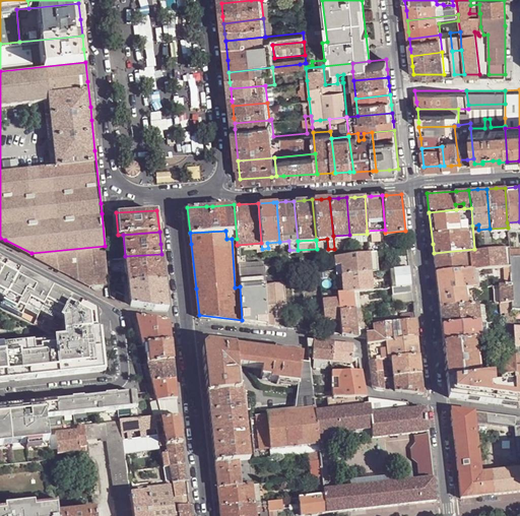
[(105,246),(31,253),(88,284),(109,281),(105,246)]
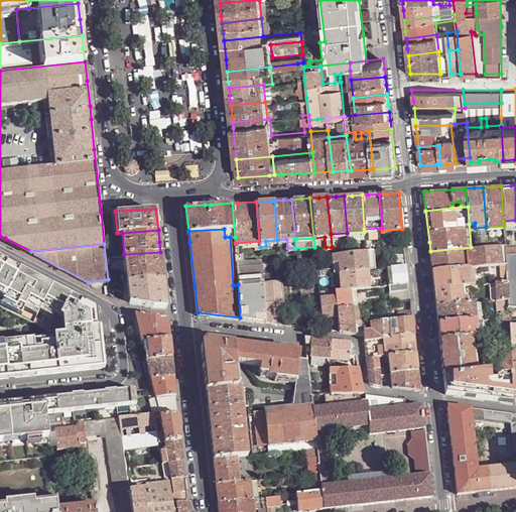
[(431,262),(432,267),(467,264),(473,264),(500,262),(506,261),(506,252),(505,247),(505,244),(488,246),(481,247),(471,247),(430,251),(431,262)]
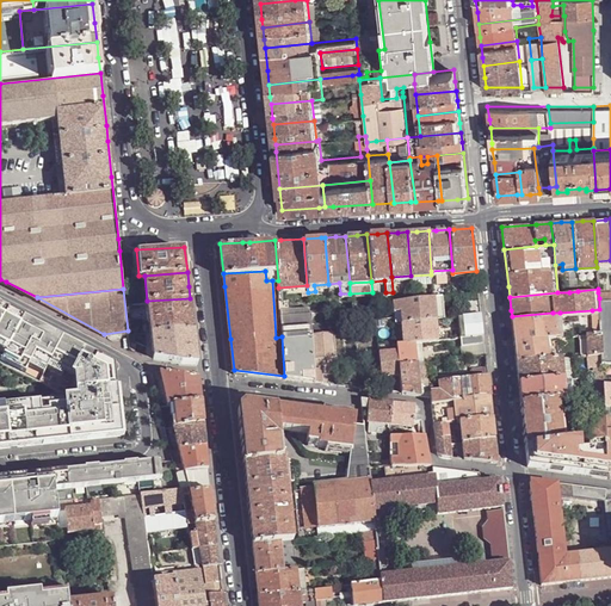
[(444,314),(443,294),(434,295),(436,315),(444,314)]
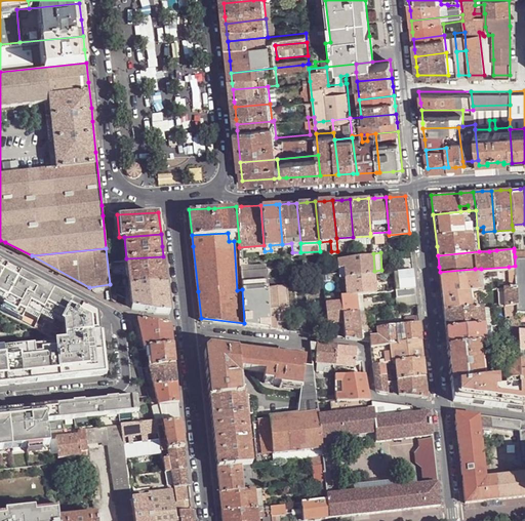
[(374,271),(373,253),(371,253),(337,257),(338,266),(340,265),(345,265),(346,274),(374,271)]
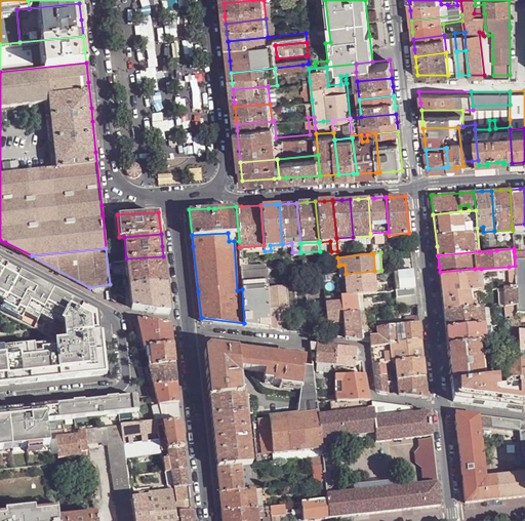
[(412,261),(411,254),(389,257),(390,269),(393,269),(413,267),(412,261)]
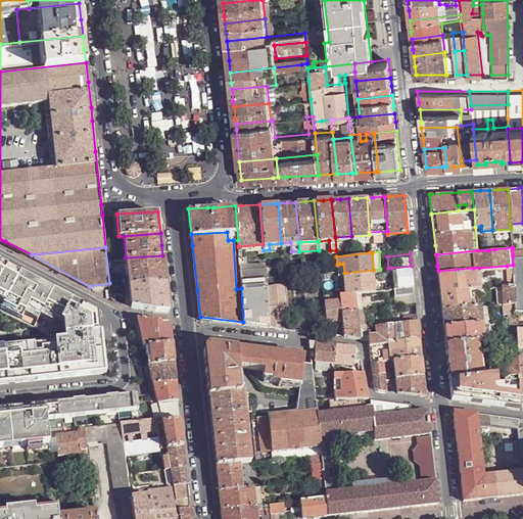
[(522,254),(513,255),(513,265),(514,283),(515,300),(516,310),(522,309),(522,254)]
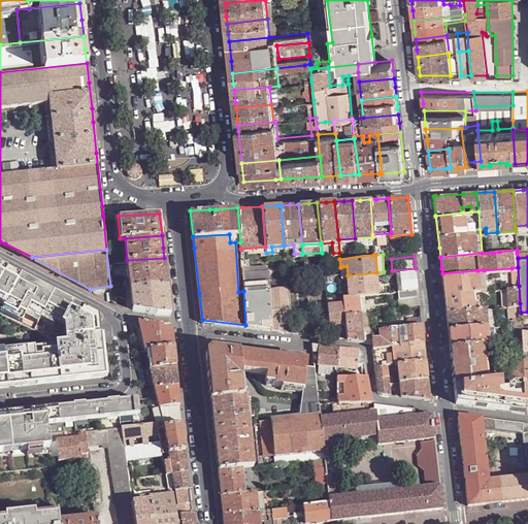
[(127,260),(130,286),(167,285),(166,271),(164,258),(127,260)]
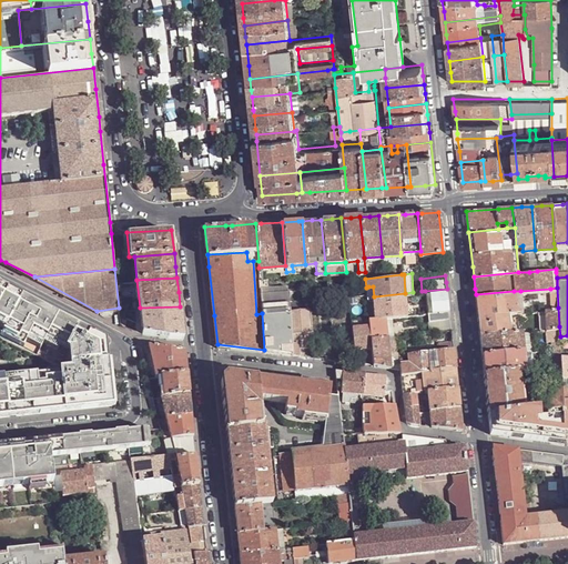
[(0,415),(113,404),(107,335),(0,279),(0,323),(42,343),(48,333),(70,342),(71,360),(62,361),(63,368),(0,371),(0,415)]
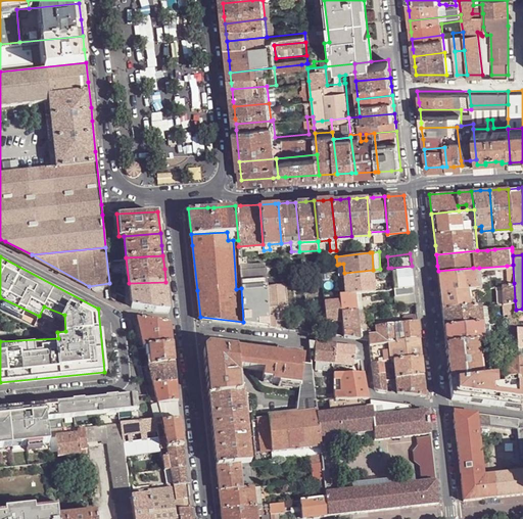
[(256,323),(269,324),(266,284),(264,261),(245,262),(239,262),(241,288),(243,322),(256,323)]
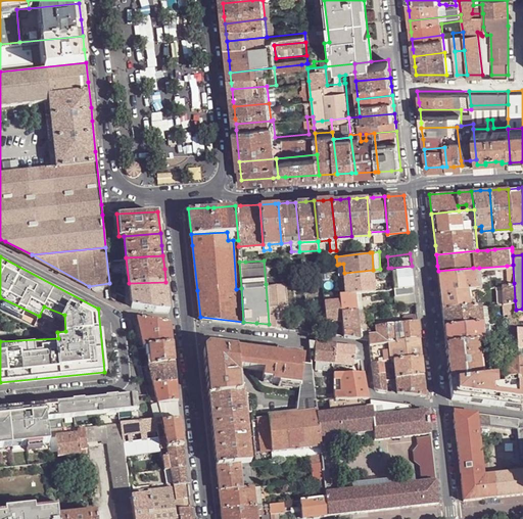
[(412,270),(412,266),(391,268),(392,276),(412,273),(412,270)]
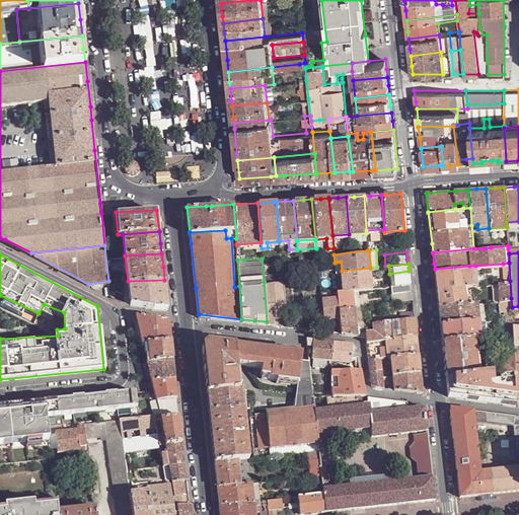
[(436,280),(436,288),(465,285),(472,284),(469,266),(435,269),(436,280)]
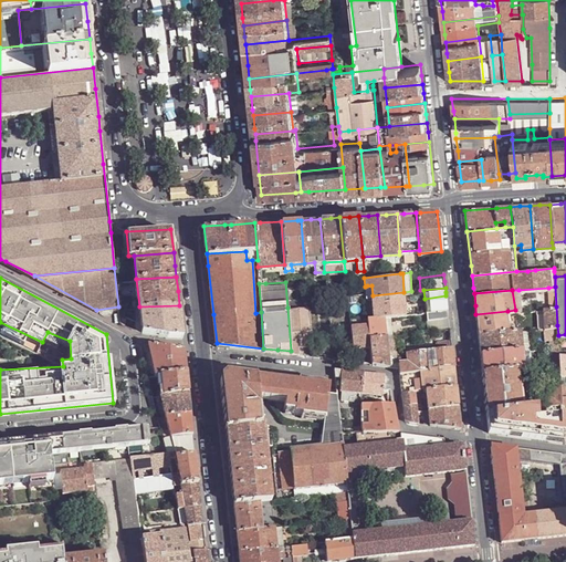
[(512,290),(515,310),(521,310),(522,310),(519,290),(512,290)]
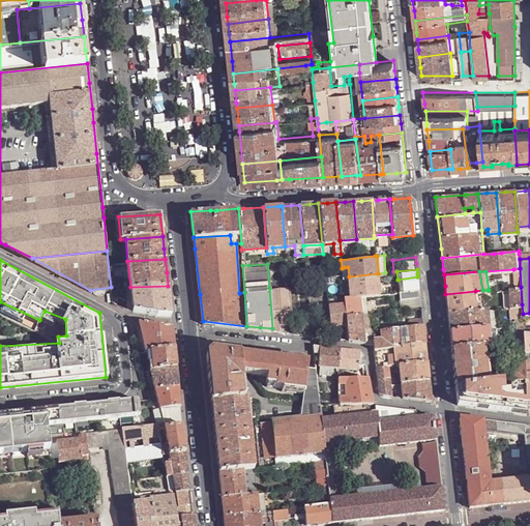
[(380,292),(378,273),(349,276),(351,295),(360,294),(380,292)]
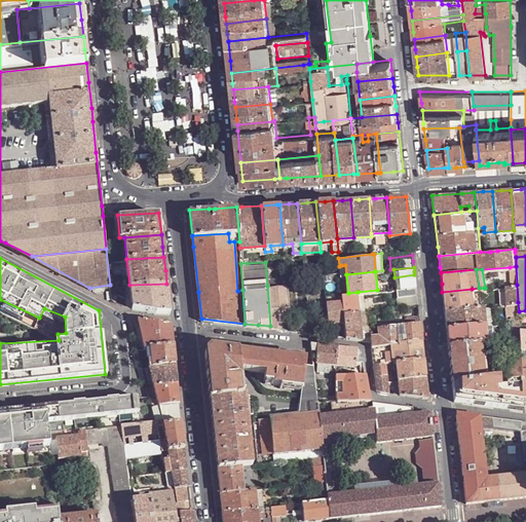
[(415,285),(415,277),(395,280),(396,288),(397,288),(415,285)]
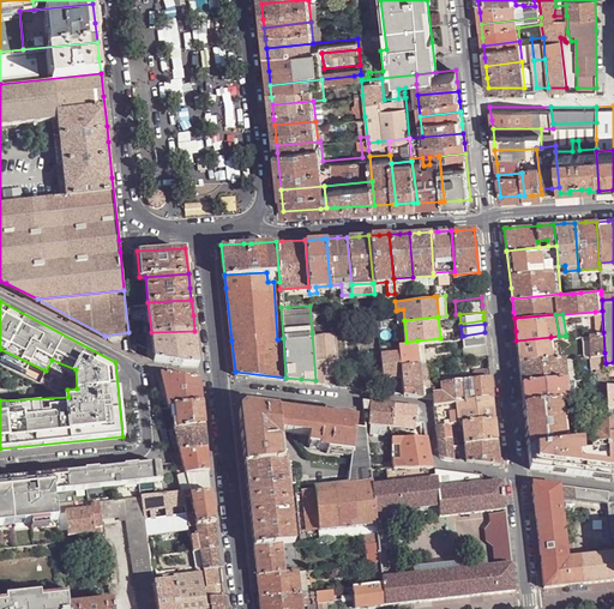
[(194,331),(151,332),(152,345),(154,357),(166,360),(181,363),(198,365),(197,349),(194,331)]
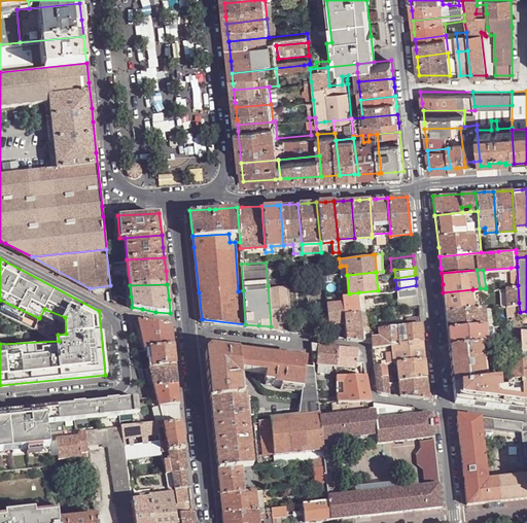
[(284,319),(290,319),(287,284),(268,286),(271,326),(279,327),(279,319),(284,319)]
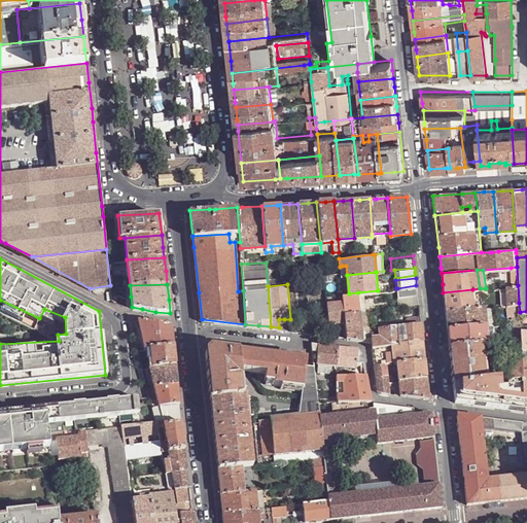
[(417,293),(416,285),(397,288),(398,295),(417,293)]
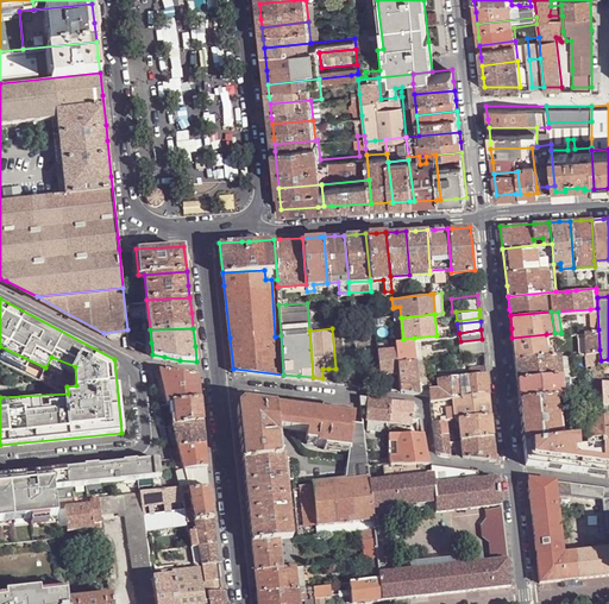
[(591,351),(600,350),(598,329),(591,329),(585,331),(585,351),(591,351)]
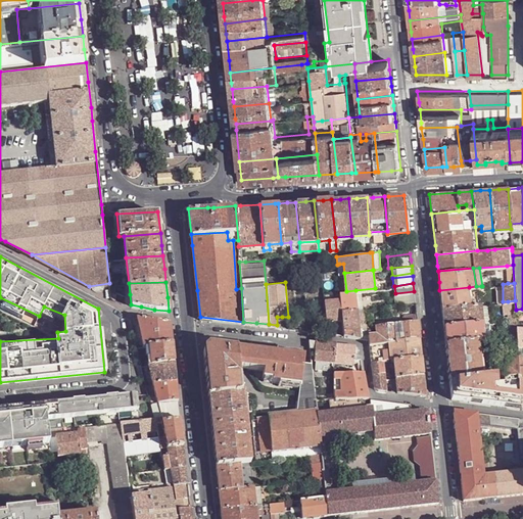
[(481,289),(496,287),(496,302),(503,301),(503,284),(482,286),(481,286),(481,289)]
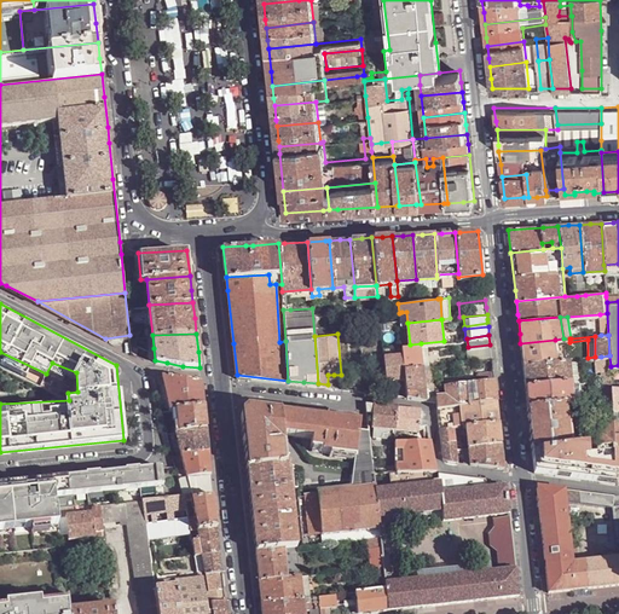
[(522,357),(522,363),(560,359),(555,340),(520,343),(522,357)]
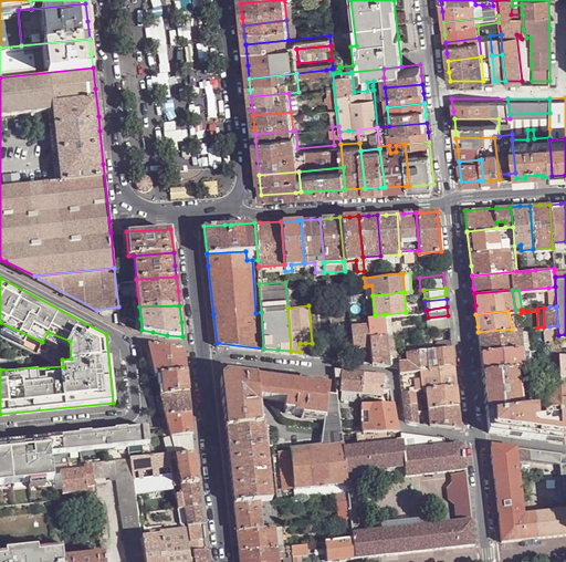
[(386,333),(385,314),(375,315),(368,316),(368,322),(369,335),(386,333)]
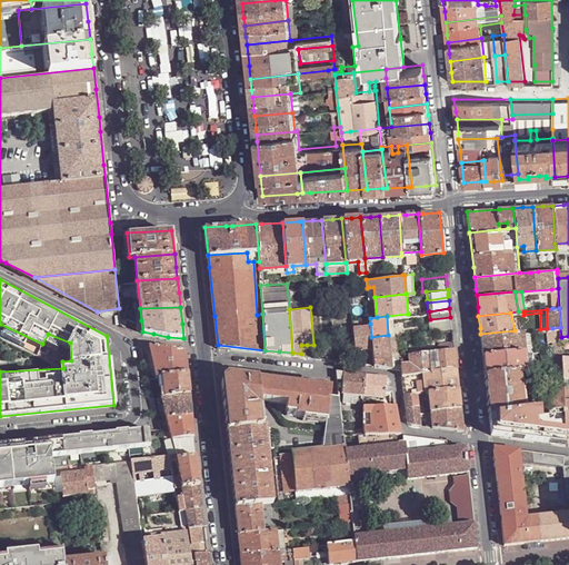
[(370,324),(352,325),(355,348),(372,346),(371,337),(370,324)]
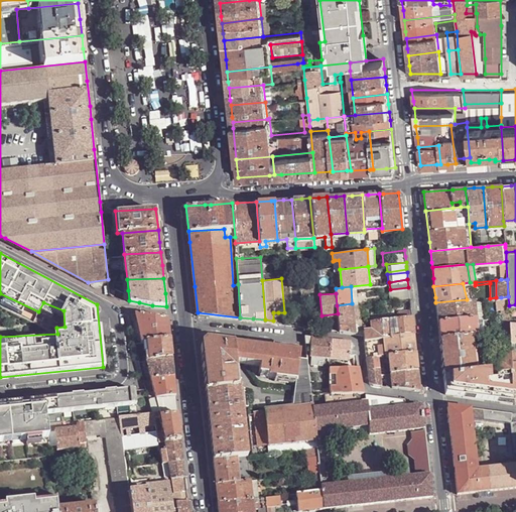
[(474,299),(475,316),(483,316),(480,298),(474,299)]
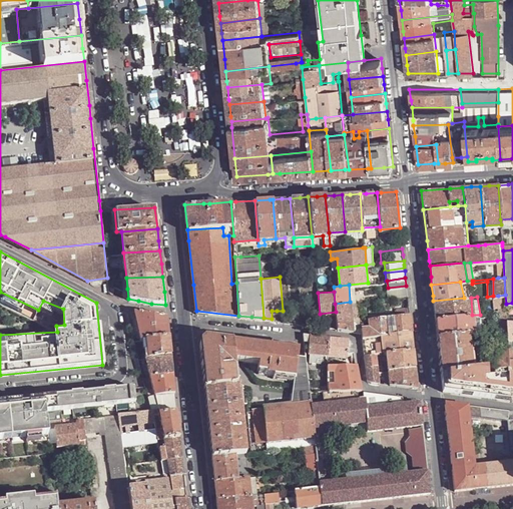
[(434,312),(435,318),(472,315),(471,298),(464,298),(433,301),(434,312)]
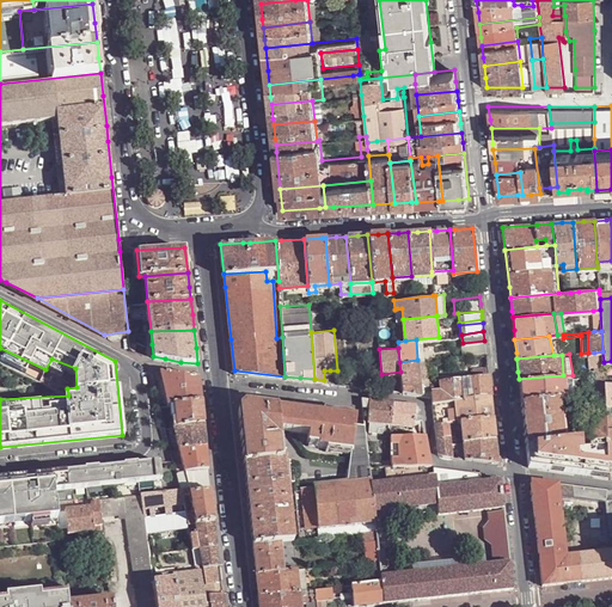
[(420,388),(417,360),(399,362),(401,372),(402,381),(403,391),(416,392),(421,393),(432,394),(432,391),(432,388),(420,388)]
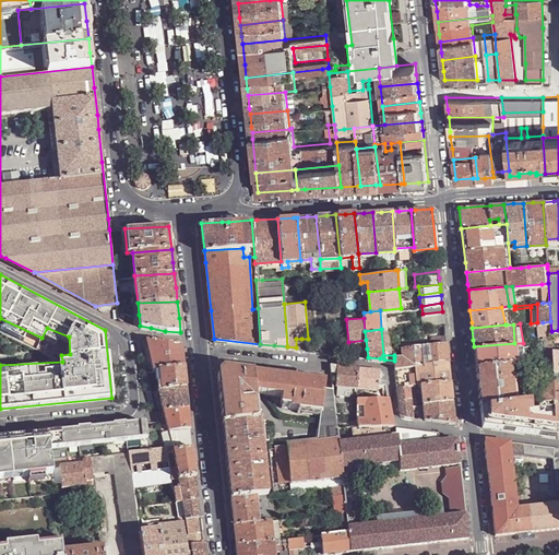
[(390,349),(388,329),(381,329),(383,355),(394,355),(393,347),(390,349)]
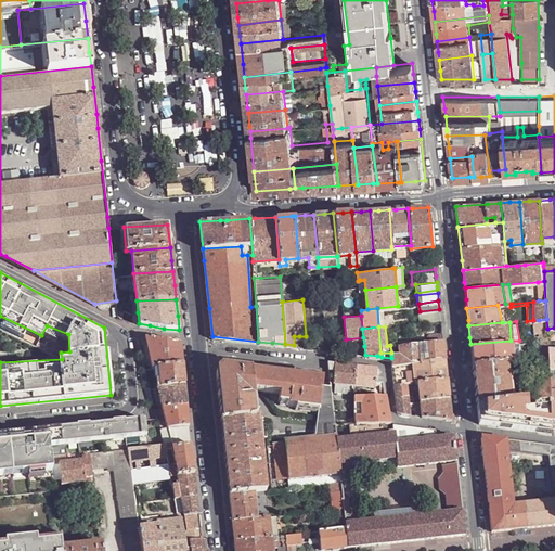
[(442,334),(442,331),(427,333),(428,336),(410,338),(410,343),(442,338),(442,334)]
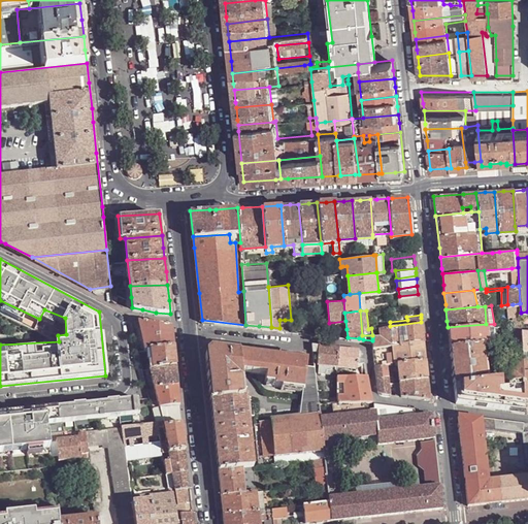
[(171,323),(137,318),(145,347),(146,346),(151,346),(173,344),(172,335),(171,323)]
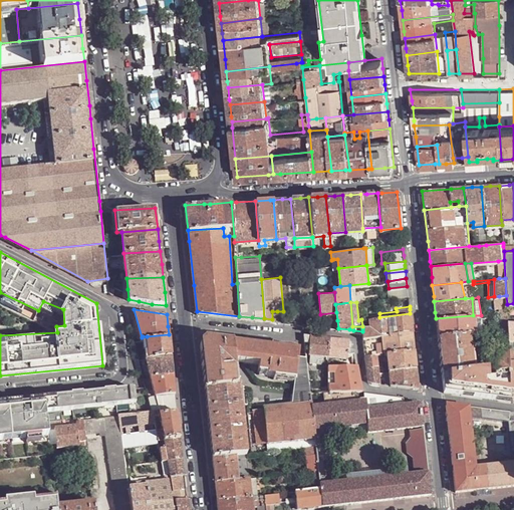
[(412,324),(410,313),(379,317),(369,318),(370,326),(362,328),(362,331),(362,336),(382,334),(412,331),(412,324)]
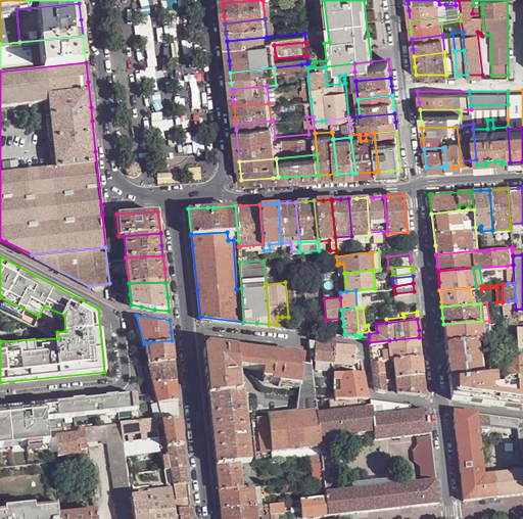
[(444,336),(445,343),(475,340),(483,340),(481,321),(443,324),(444,336)]
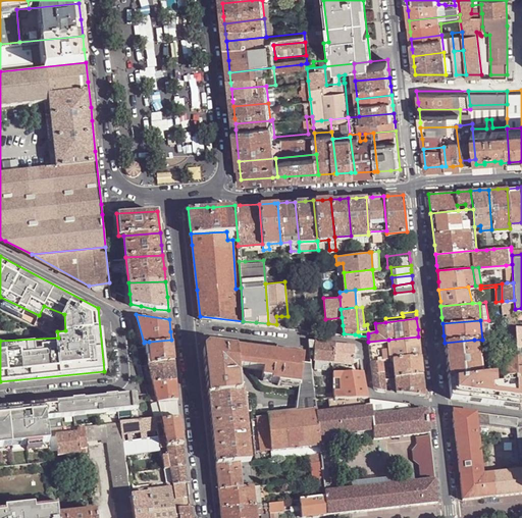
[(480,320),(482,340),(489,339),(490,339),(488,320),(480,320)]
